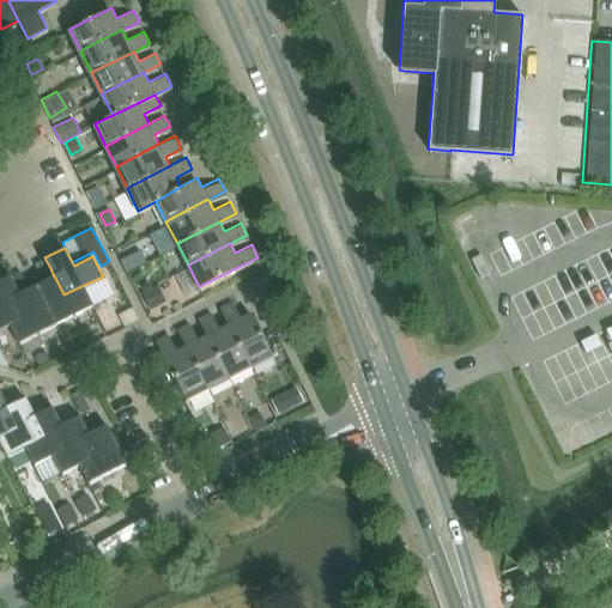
[(119,257),(125,269),(144,260),(139,248),(119,257)]
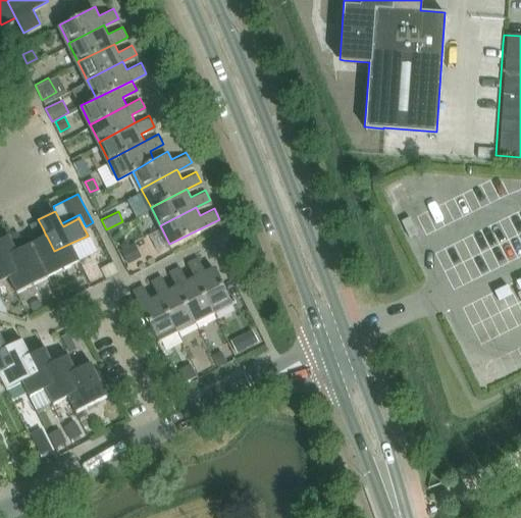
[(38,218),(29,222),(34,234),(43,228),(38,219),(38,218)]
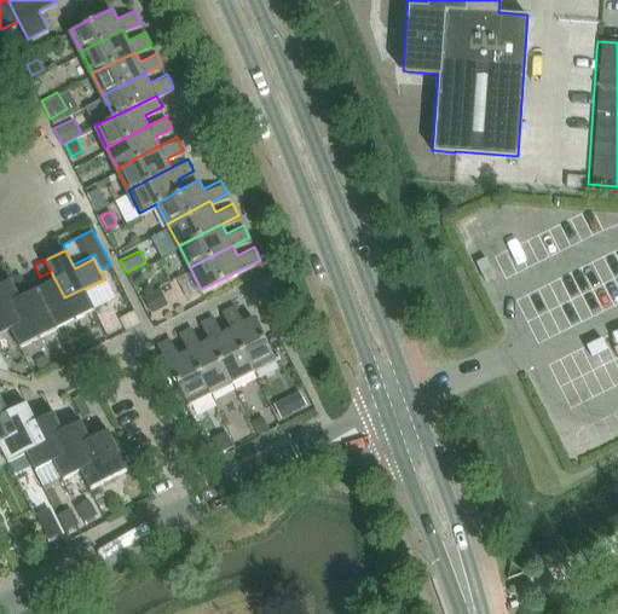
[(19,273),(11,277),(18,293),(28,288),(19,273)]
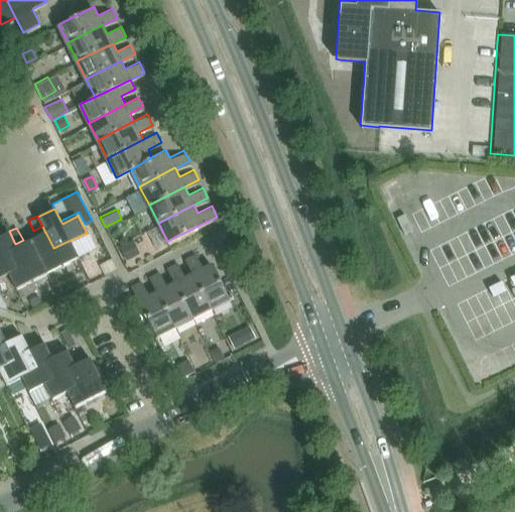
[(9,231),(0,236),(0,253),(1,255),(0,256),(0,276),(8,272),(8,271),(24,263),(16,247),(15,244),(9,231)]
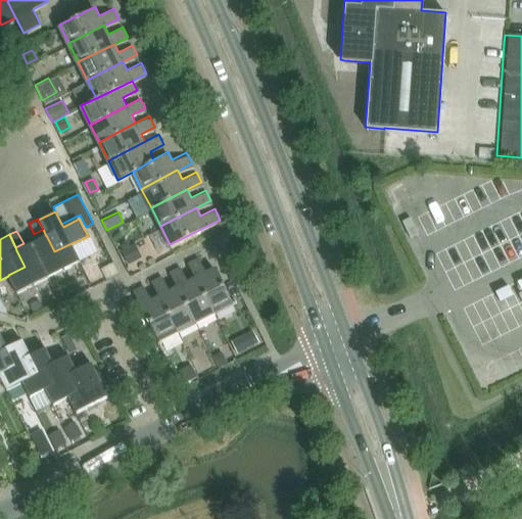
[(46,235),(46,236),(32,243),(48,275),(80,260),(72,243),(54,251),(46,235)]
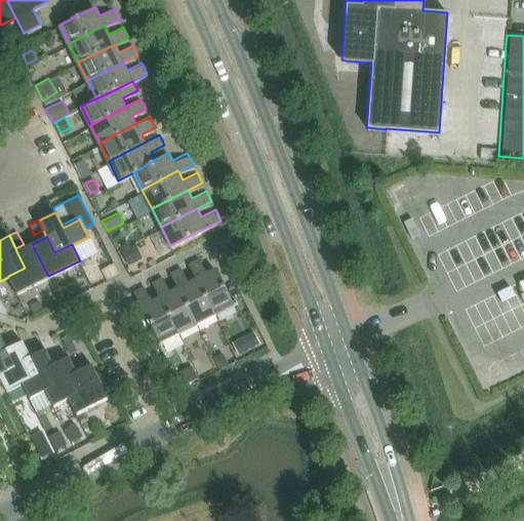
[(119,248),(127,263),(140,255),(132,241),(119,248)]
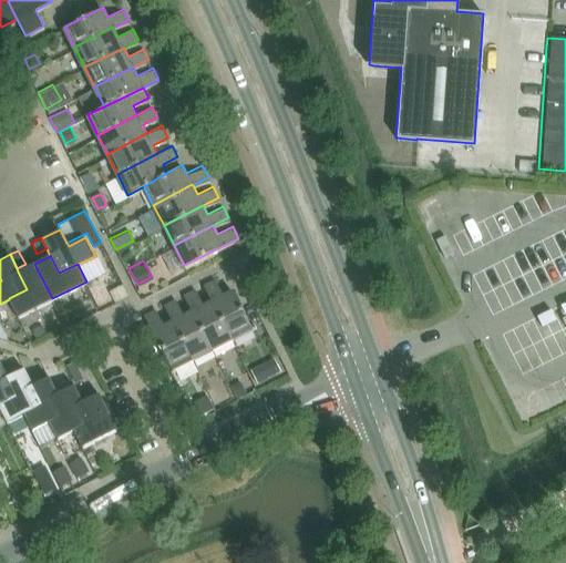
[(34,264),(18,272),(27,289),(9,298),(9,299),(18,316),(52,298),(34,264)]
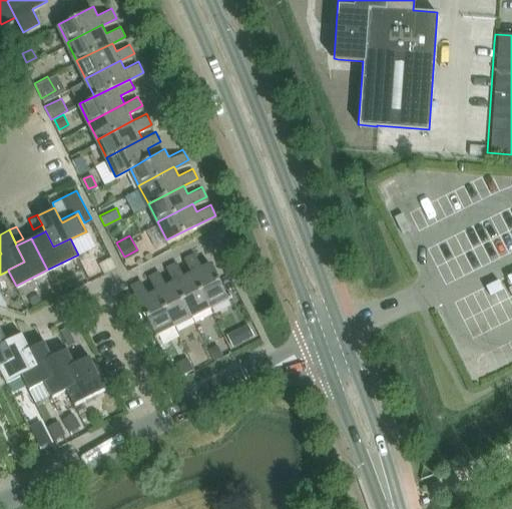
[(192,272),(209,307),(227,298),(209,264),(201,268),(194,252),(184,258),(191,273),(192,272)]
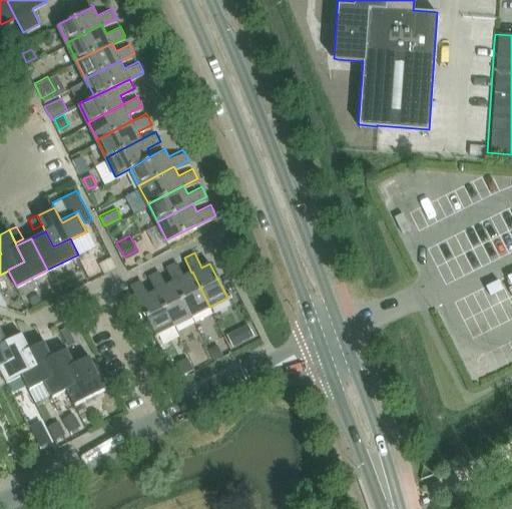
[(192,272),(191,273),(183,277),(176,262),(166,267),(173,281),(190,316),(209,307),(192,272)]
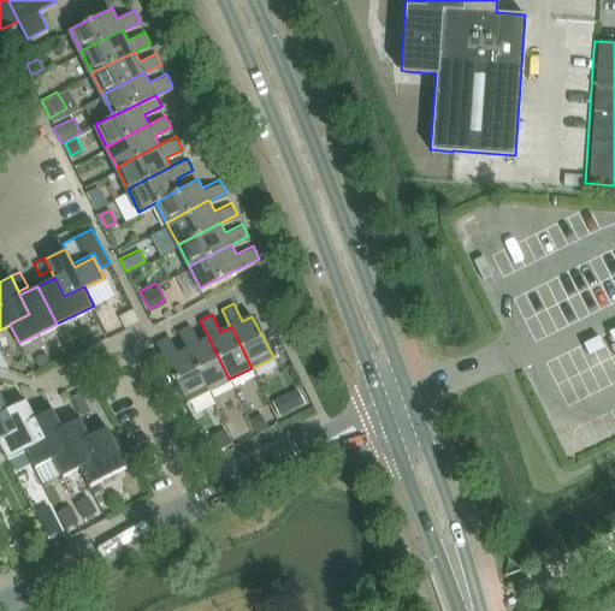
[(188,348),(208,390),(229,379),(208,337),(199,342),(189,325),(177,331),(187,348),(188,348)]
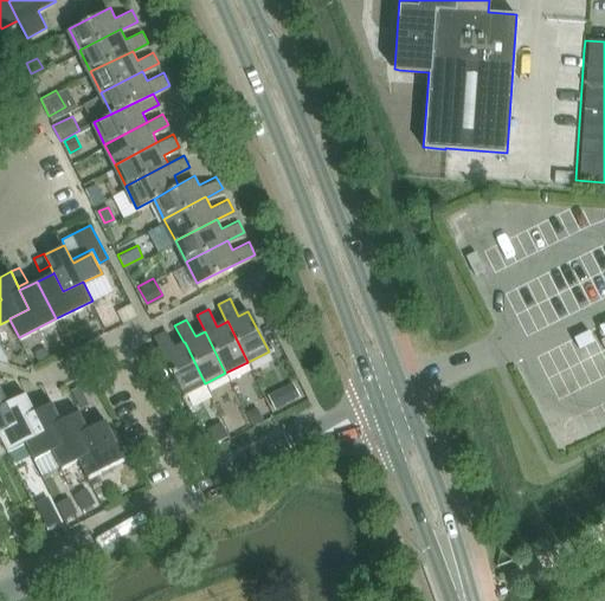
[(182,394),(205,383),(185,342),(184,342),(174,347),(165,330),(153,336),(182,394)]
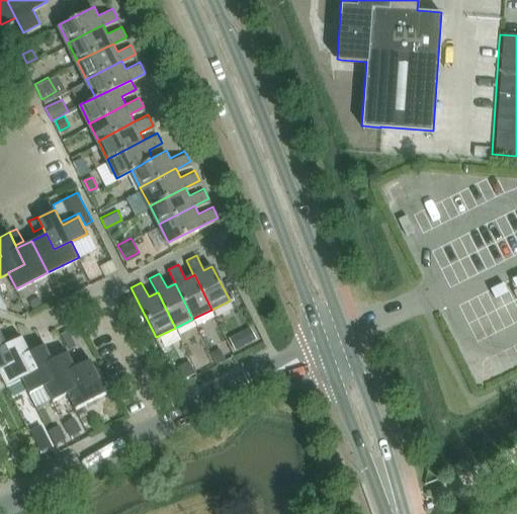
[(37,295),(27,301),(32,309),(41,304),(37,295)]
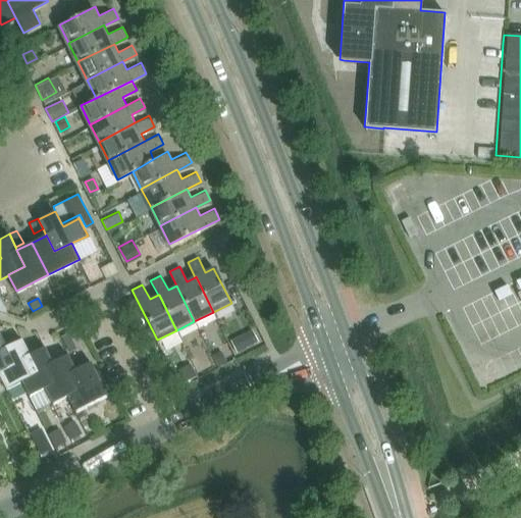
[(251,328),(242,333),(248,346),(257,341),(251,328)]
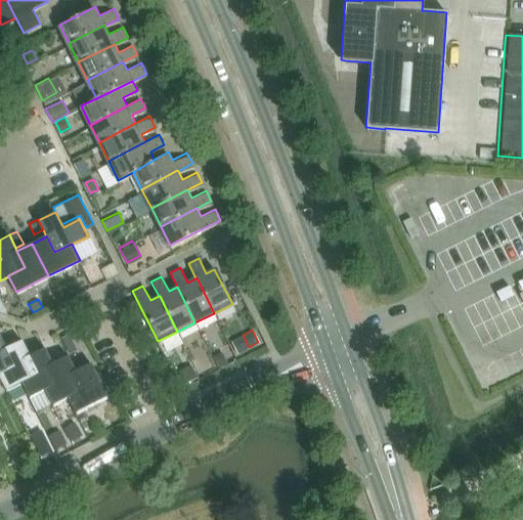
[(0,372),(15,364),(6,347),(7,347),(0,332),(0,372)]
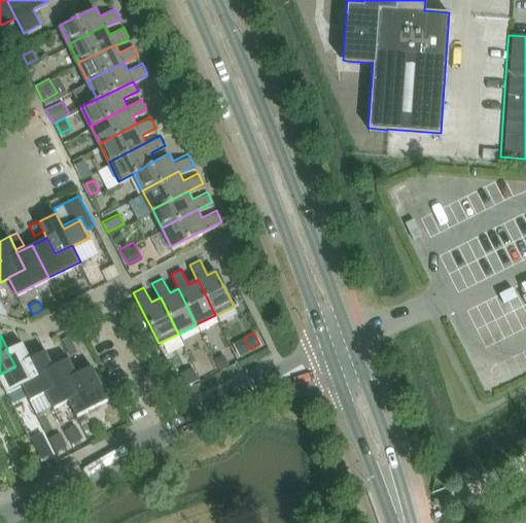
[(69,335),(61,339),(69,354),(76,350),(69,335)]
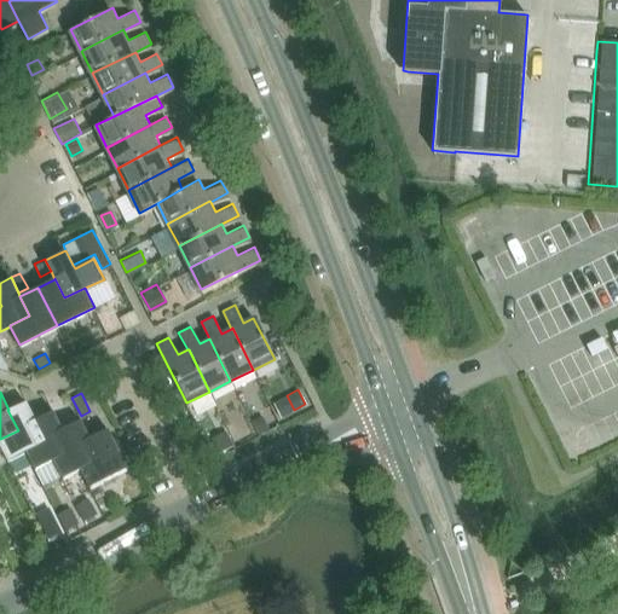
[(27,400),(9,410),(7,410),(18,430),(0,439),(0,442),(9,458),(26,450),(26,449),(45,439),(35,418),(36,418),(27,400)]
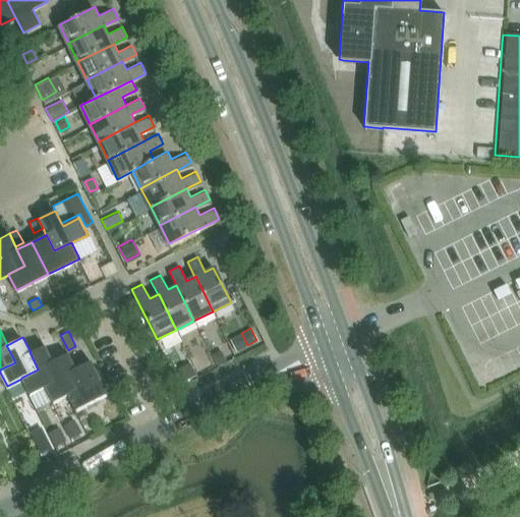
[(46,345),(31,352),(30,352),(38,369),(21,378),(21,379),(30,393),(45,386),(45,385),(61,377),(53,360),(54,360),(46,345)]
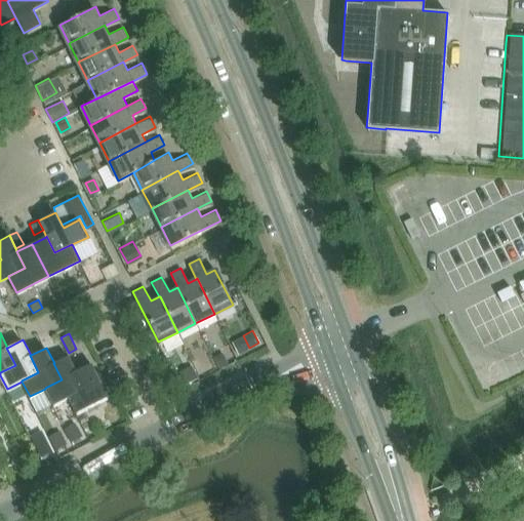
[(222,351),(212,356),(218,368),(228,363),(222,351)]
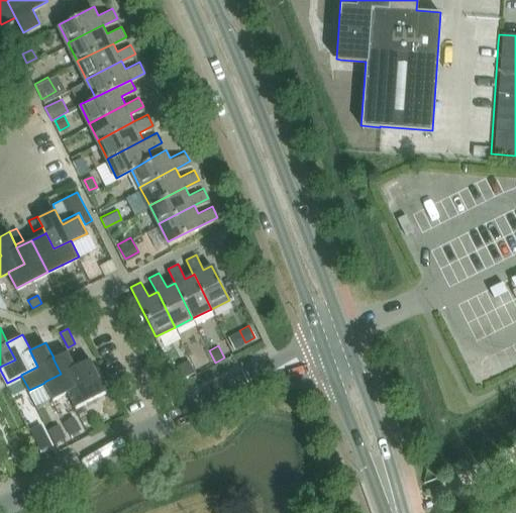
[(69,349),(54,357),(53,357),(61,374),(44,382),(44,383),(53,398),(68,391),(68,390),(84,382),(76,365),(69,349)]
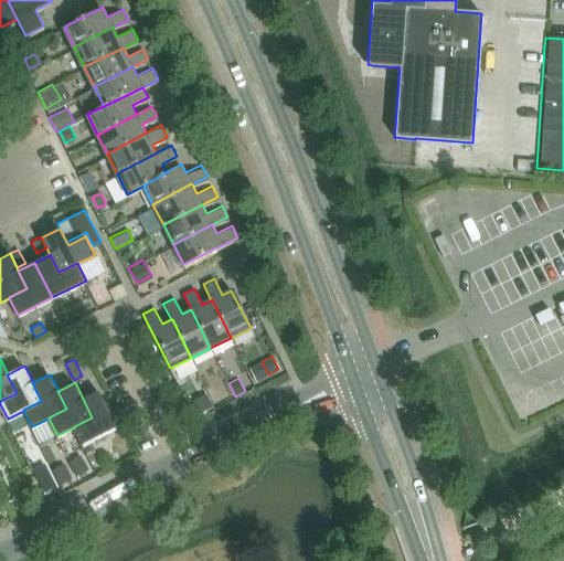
[(99,391),(83,399),(92,417),(74,426),(74,427),(82,443),(117,425),(99,391)]
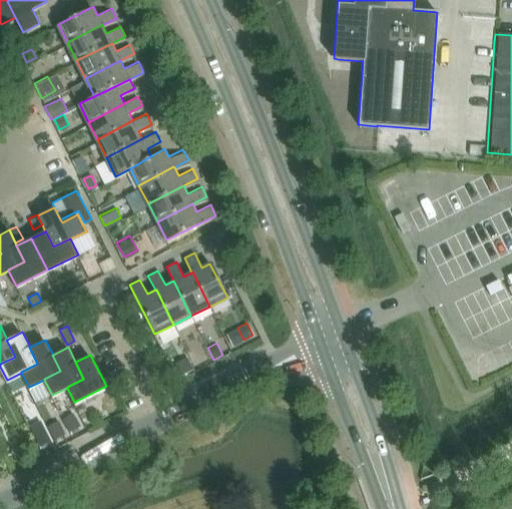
[(187,360),(175,366),(179,374),(191,368),(187,360)]
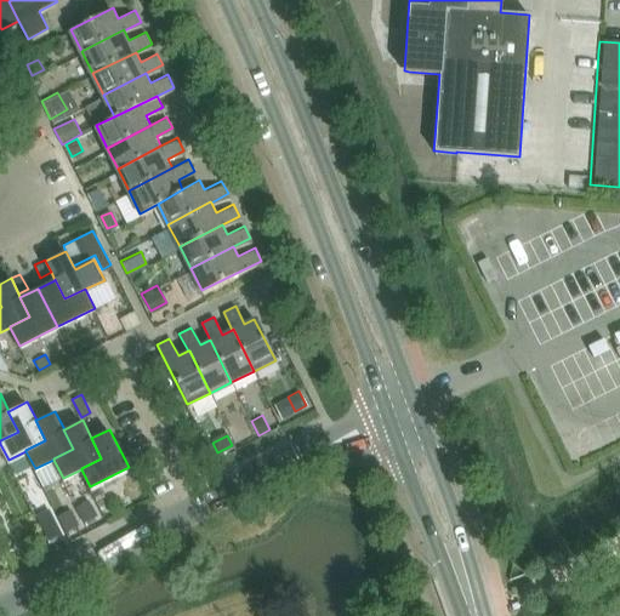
[(97,514),(87,498),(77,505),(85,522),(97,514)]
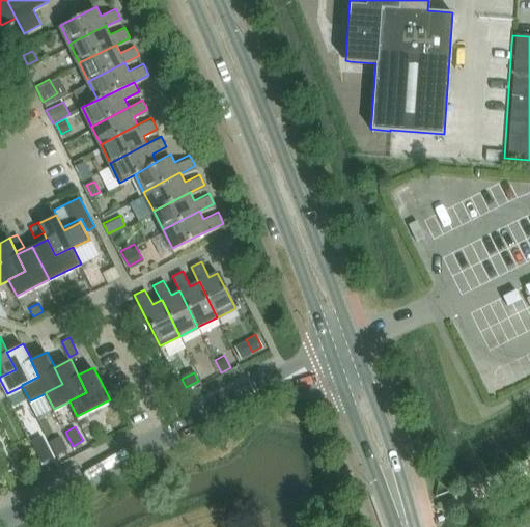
[(67,448),(60,435),(49,441),(56,454),(67,448)]
